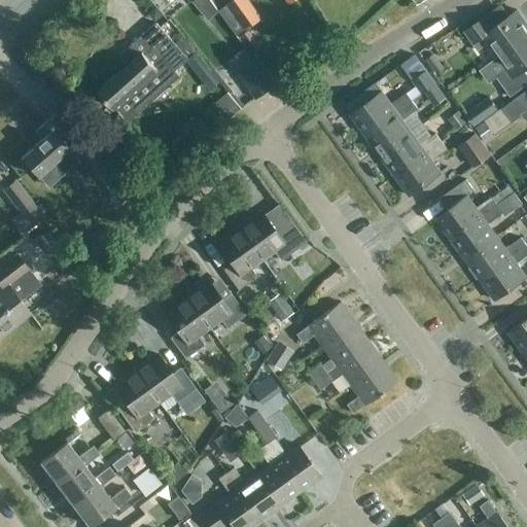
[(233,0),(217,10),(235,35),(236,36),(261,19),(248,0),(233,0)]
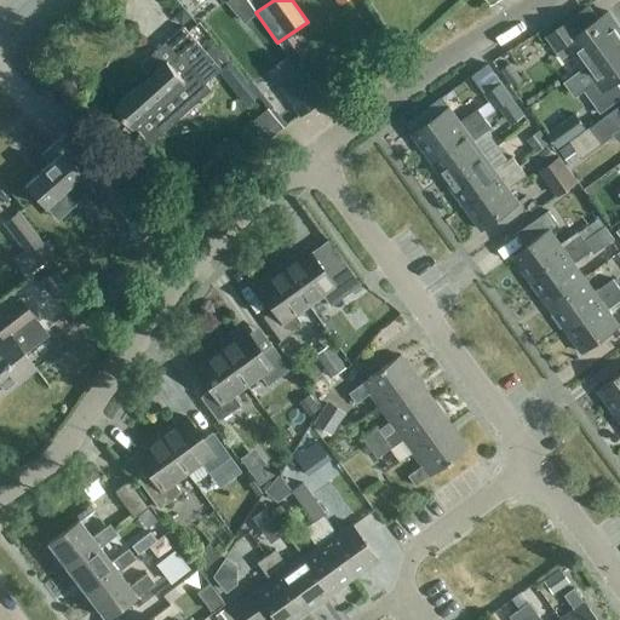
[(589,7),(570,19),(546,38),(562,59),(575,51),(586,67),(619,41),(619,28),(608,12),(597,19),(589,7)]
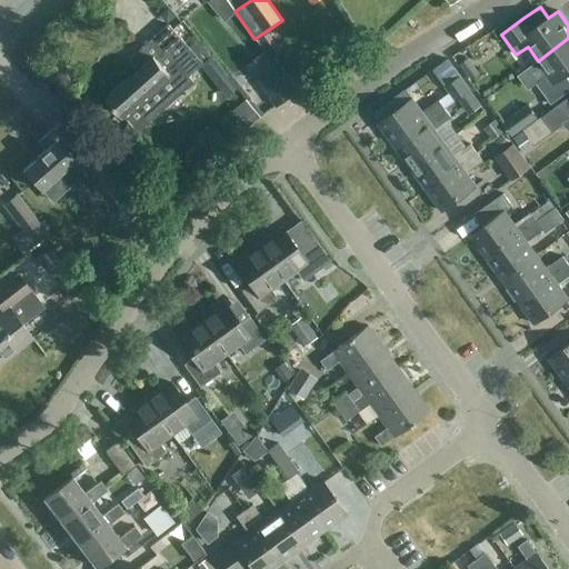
[(169,25),(129,59),(138,69),(107,98),(135,129),(168,100),(157,87),(170,75),(167,71),(177,62),(189,76),(203,63),(169,25)]
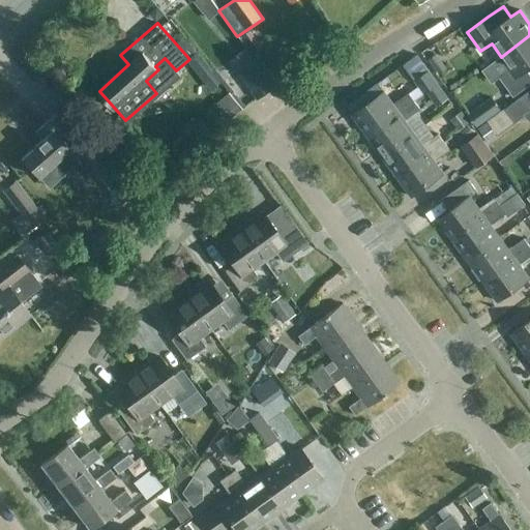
[(529,35),(501,57),(510,69),(499,78),(513,96),(529,84),(529,75),(527,70),(529,67),(529,35)]
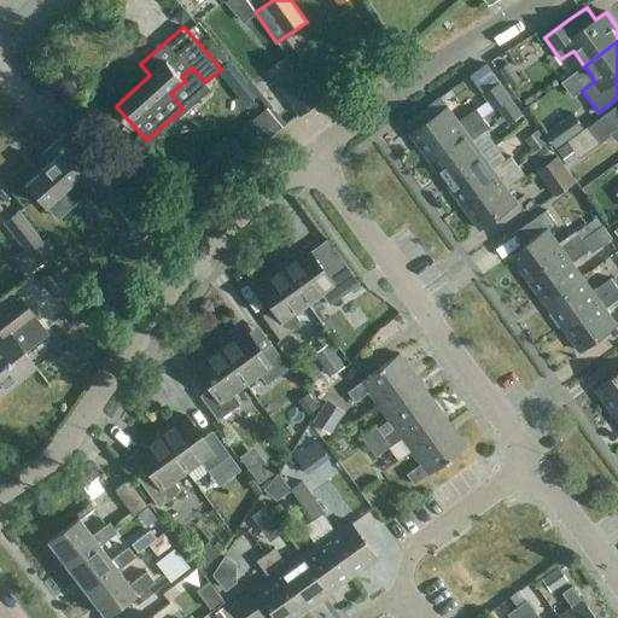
[(267,71),(299,117),(321,101),(287,56),(267,71)]
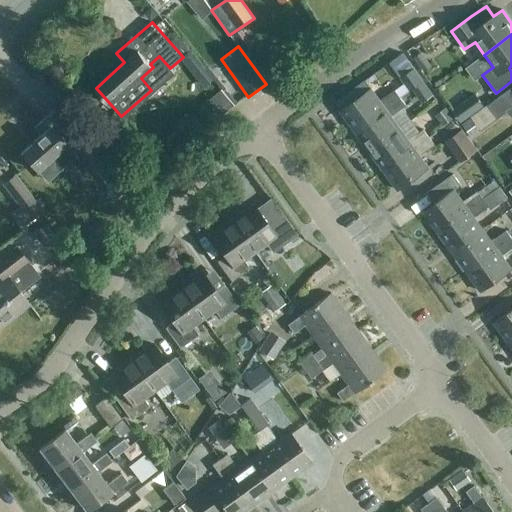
[(403,53),(388,63),(394,71),(409,92),(412,90),(424,82),(408,60),(403,53)]
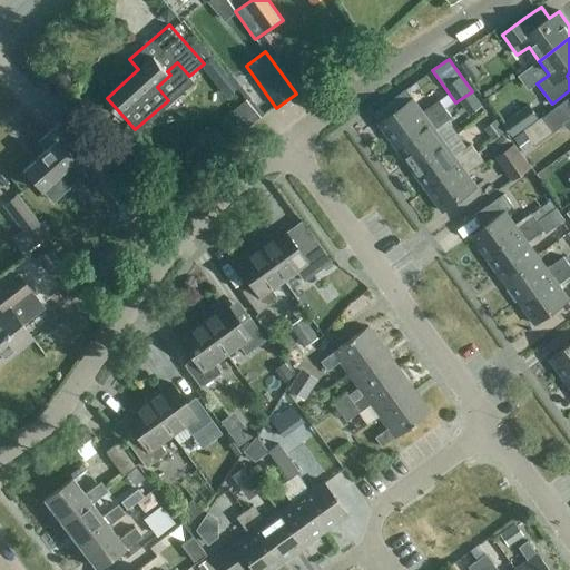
[(479,75),(468,59),(459,65),(470,81),(479,75)]
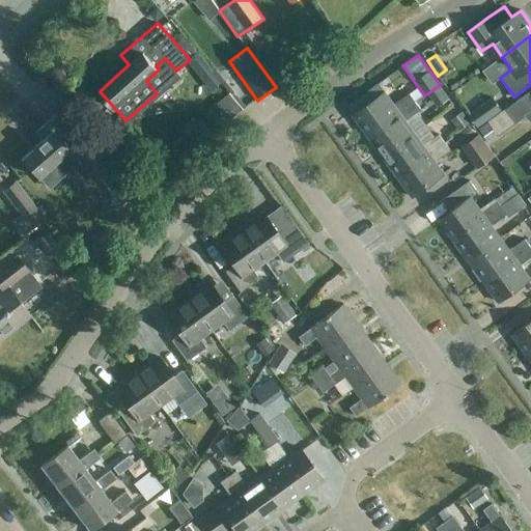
[(379,83),(346,107),(353,115),(367,136),(415,102),(410,93),(394,105),(385,91),(379,83)]
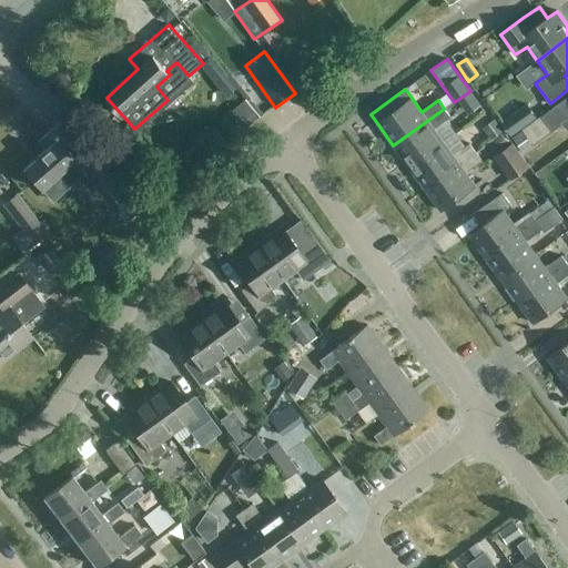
[(480,105),(470,91),(457,100),(467,114),(480,105)]
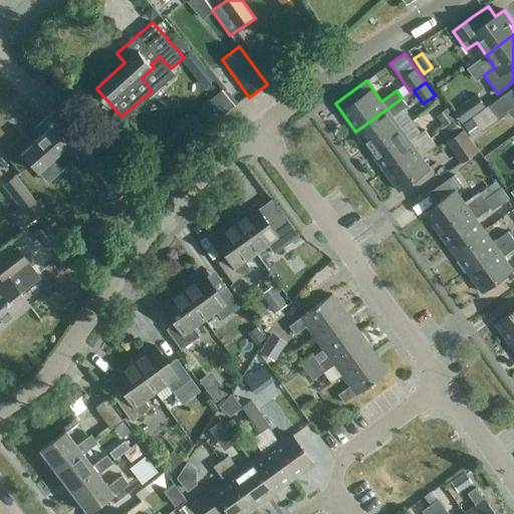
[(513,87),(489,105),(499,119),(508,112),(511,115),(513,115),(513,87)]
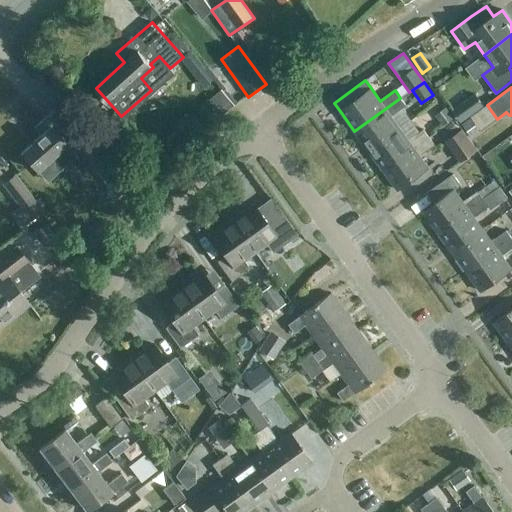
[(426,104),(436,114),(447,103),(438,93),(426,104)]
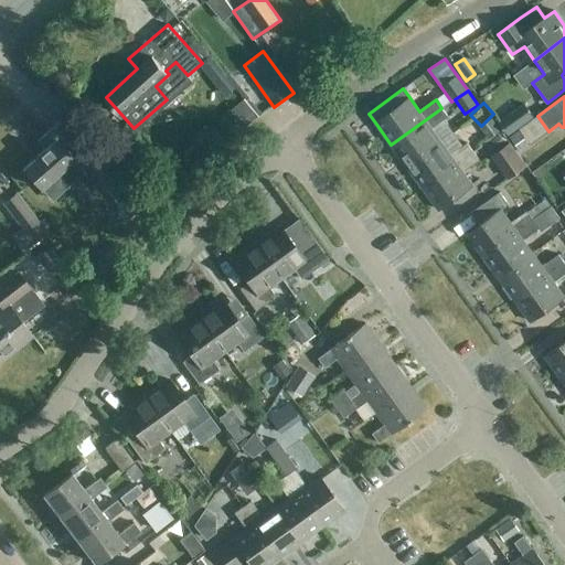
[(500,123),(509,135),(534,117),(525,104),(500,123)]
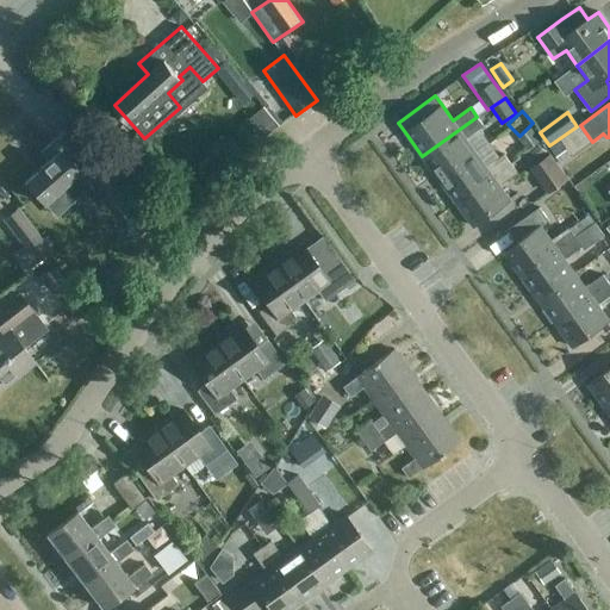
[(484,125),(477,117),(422,156),(440,179),(477,153),(466,138),(484,125)]
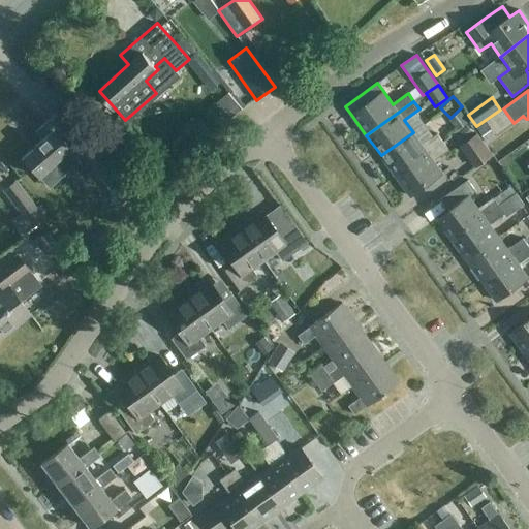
[(63,143),(72,134),(55,114),(34,132),(41,139),(21,158),(37,177),(68,149),(63,143)]
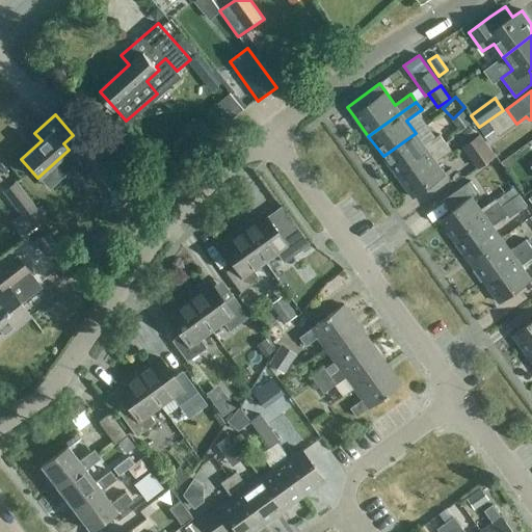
[(467,143),(476,132),(469,126),(459,137),(467,143)]
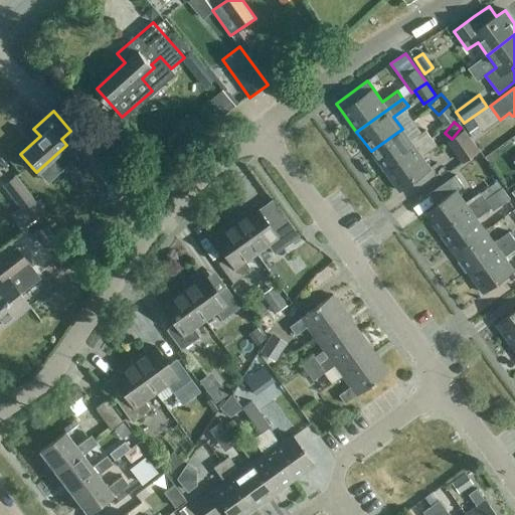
[(410,141),(402,129),(371,151),(385,171),(432,138),(425,130),(410,141)]
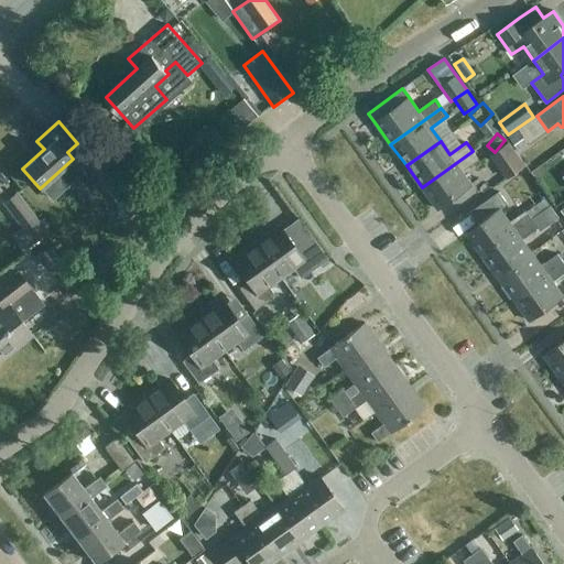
[(509,141),(509,142),(490,155),(506,177),(525,164),(509,141)]
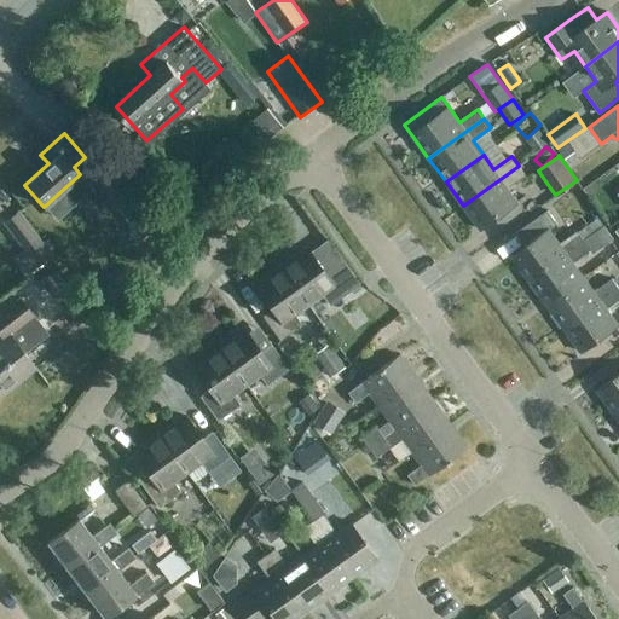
[(519,166),(463,206),(480,230),(518,203),(507,187),(525,175),(519,166)]
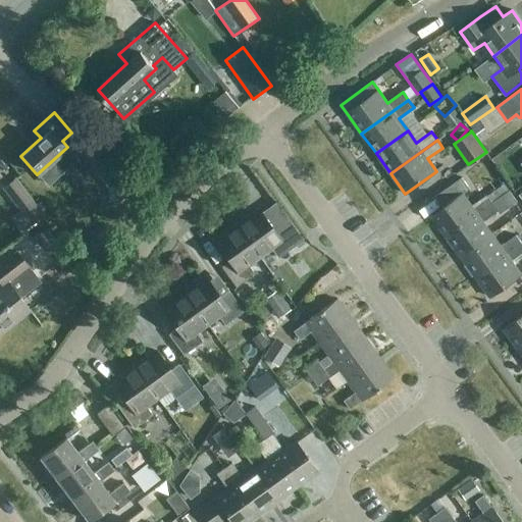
[(93,143),(92,143),(80,152),(117,202),(131,193),(93,143)]
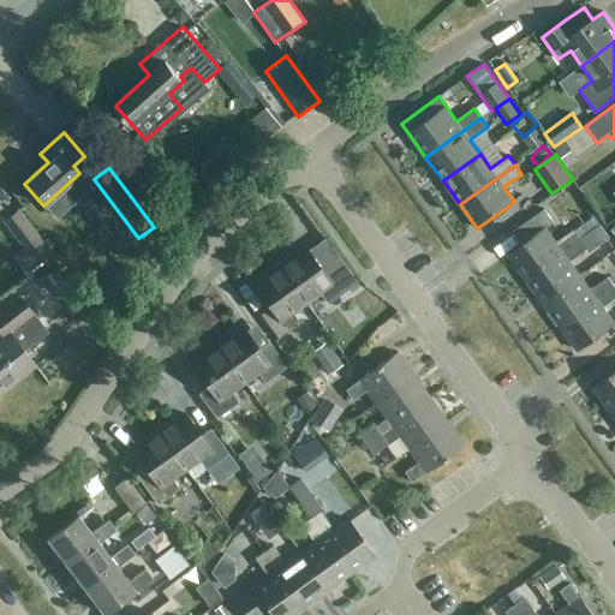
[(88,215),(99,228),(109,220),(99,206),(88,215)]
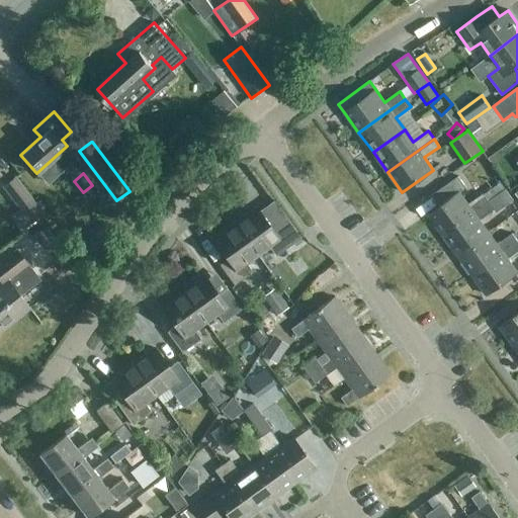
[(439,207),(428,216),(442,235),(489,201),(483,194),(468,204),(459,192),(465,187),(458,176),(431,195),(439,207)]
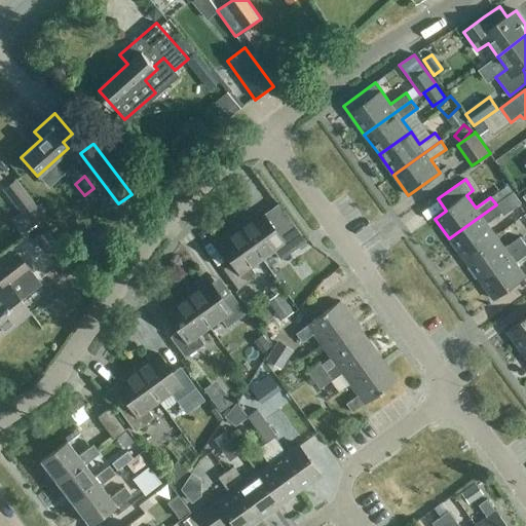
[(14,180),(3,188),(0,190),(19,213),(7,221),(20,235),(43,217),(14,180)]
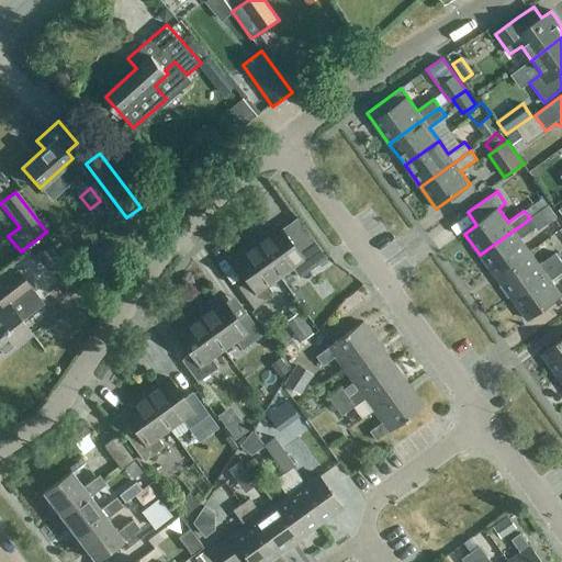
[(536,227),(530,218),(480,255),(495,277),(529,251),(520,239),(536,227)]
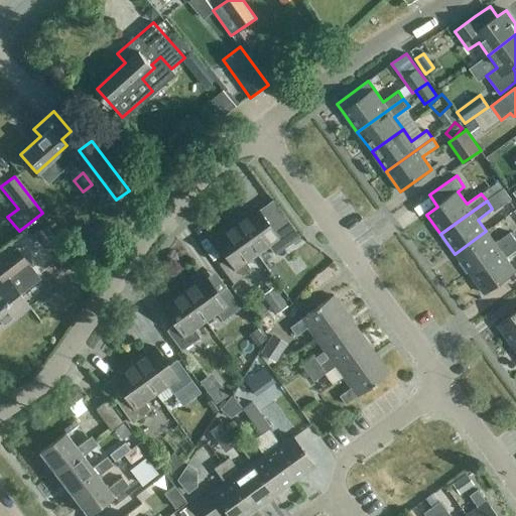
[(267,246),(273,254),(299,236),(283,215),(268,226),(255,208),(234,223),(256,254),(267,246)]
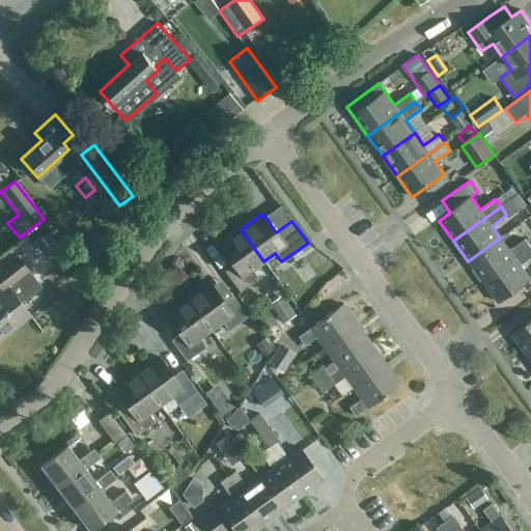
[(263,261),(241,229),(219,245),(233,264),(224,271),(240,292),(258,278),(252,270),(263,261)]
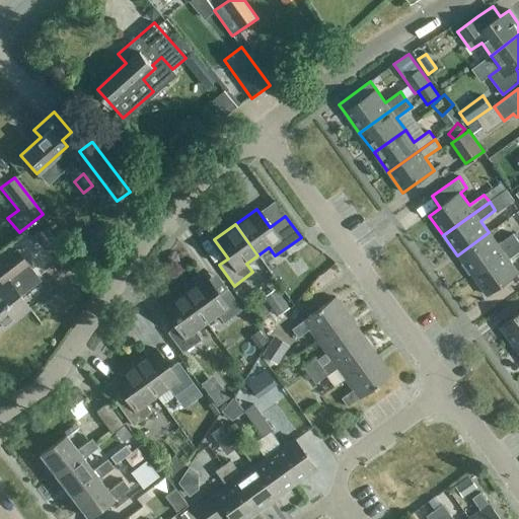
[(31,238),(42,249),(45,247),(50,253),(59,246),(54,241),(55,239),(45,227),(31,238)]
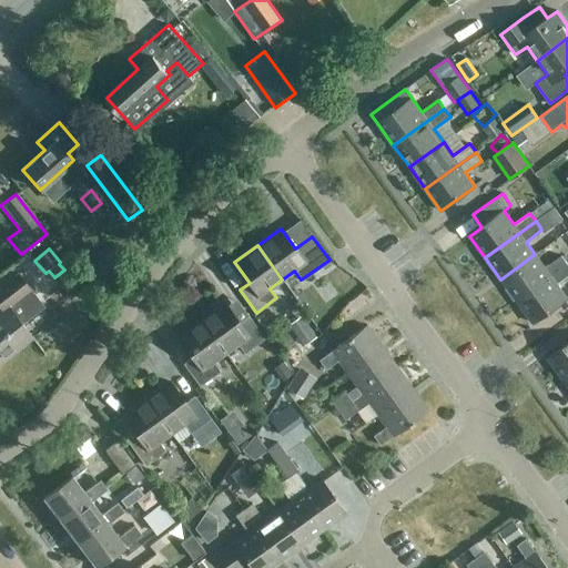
[(535,254),(500,280),(517,301),(567,264),(560,255),(545,267),(535,254)]
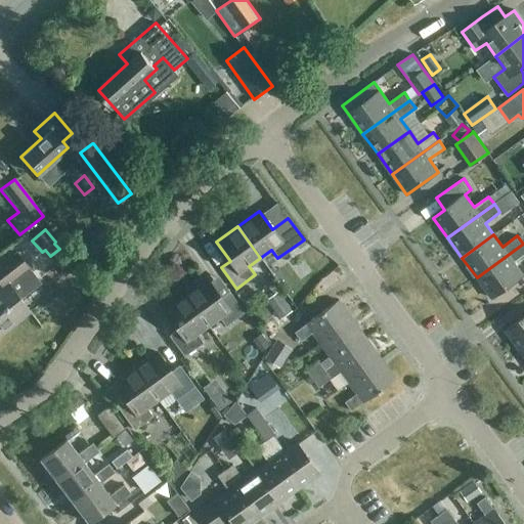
[(523,245),(523,244),(477,277),(491,298),(523,274),(514,262),(523,254),(523,245)]
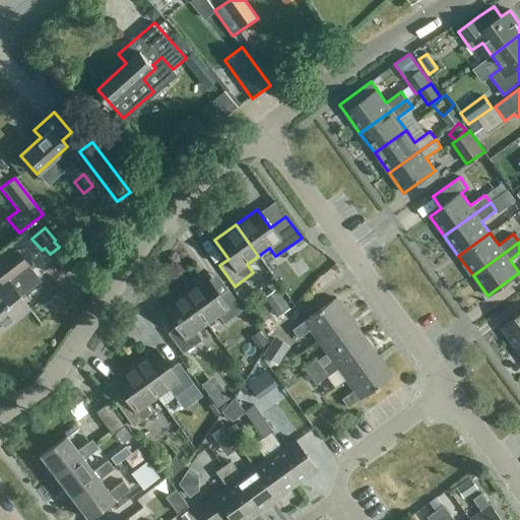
[(0,331),(29,309),(19,297),(40,281),(16,251),(0,262),(0,331)]
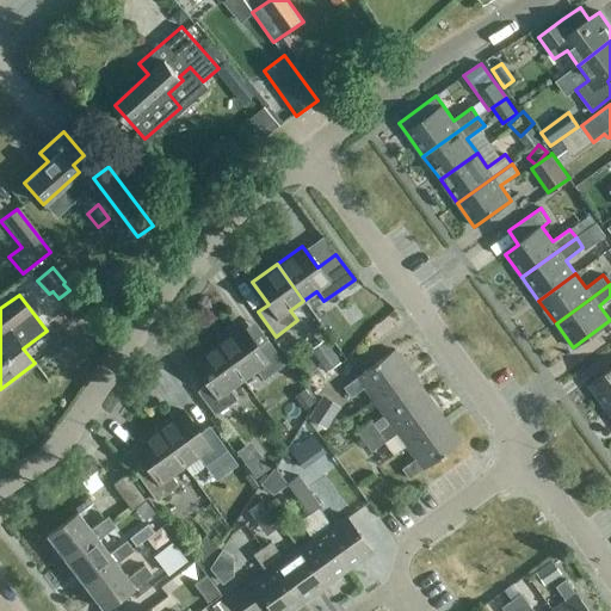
[(253,322),(244,329),(240,325),(215,343),(241,380),(255,370),(263,381),(284,365),(253,322)]
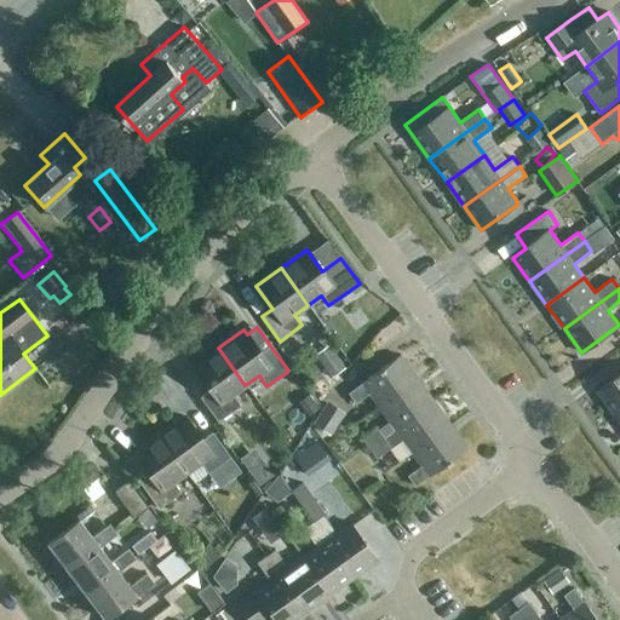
[(313,356),(329,379),(343,369),(327,346),(313,356)]
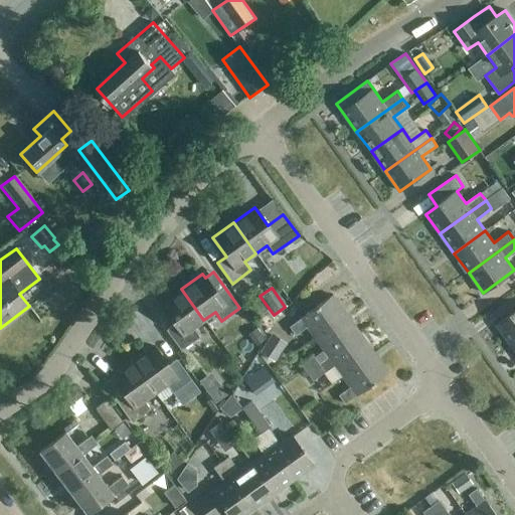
[(181,289),(164,302),(160,304),(174,324),(165,330),(180,350),(198,337),(192,328),(203,320),(181,289)]
